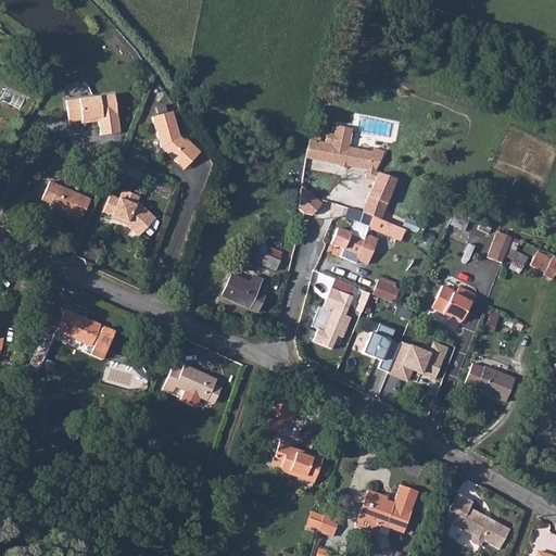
[(108,103),(106,95),(64,100),(67,121),(80,119),(80,123),(98,121),(99,135),(118,133),(114,102),(108,103)]
